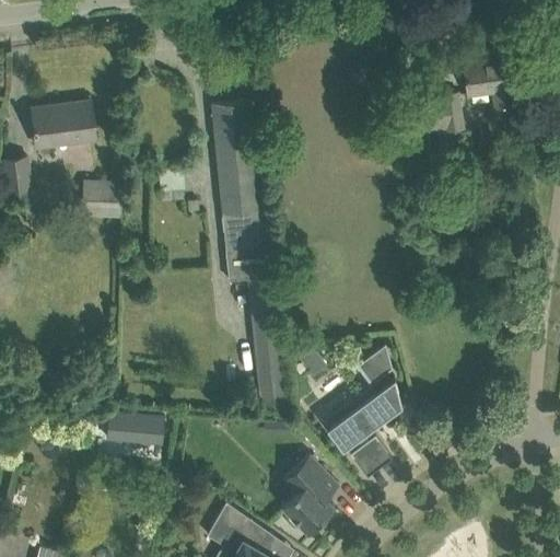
[(464,64),(467,85),(467,94),(493,91),(496,108),(511,106),(509,89),(511,89),(510,74),(506,53),(491,55),(491,59),(464,64)]
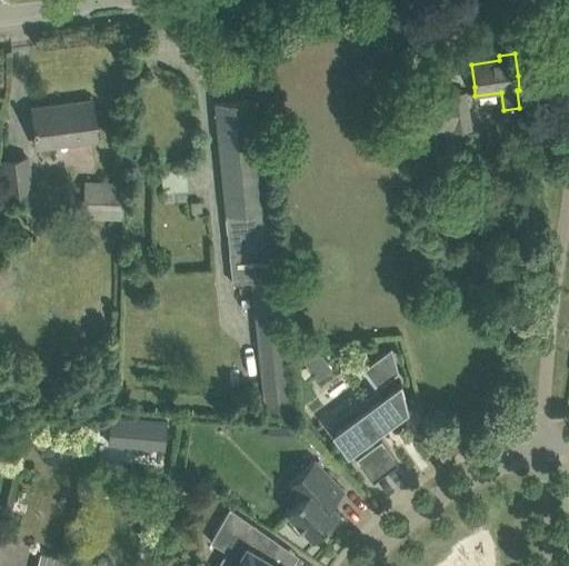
[(406,105),(409,138),(468,131),(463,98),(406,105)]
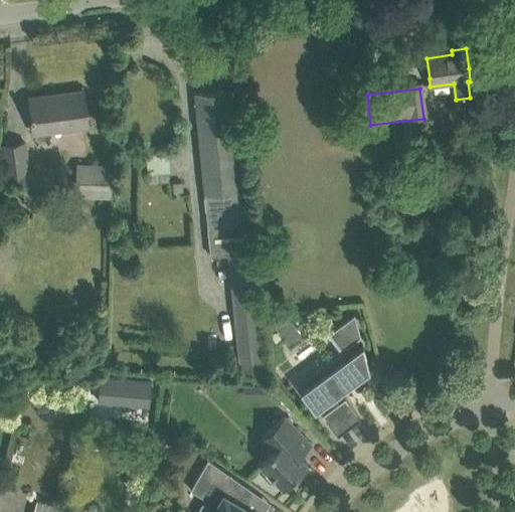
[(196,116),(207,229),(211,260),(227,258),(240,379),(263,377),(249,256),(253,254),(250,225),(243,226),(232,112),(230,92),(194,96),(196,116)]
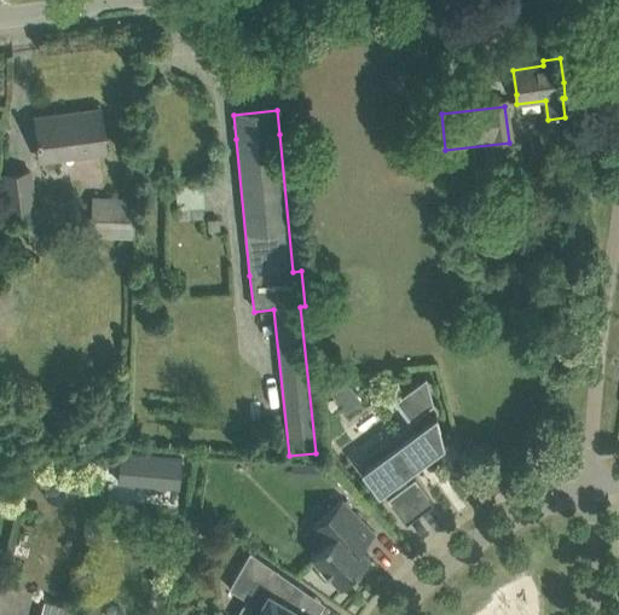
[(35,121),(39,145),(41,163),(106,154),(100,112),(35,121)]
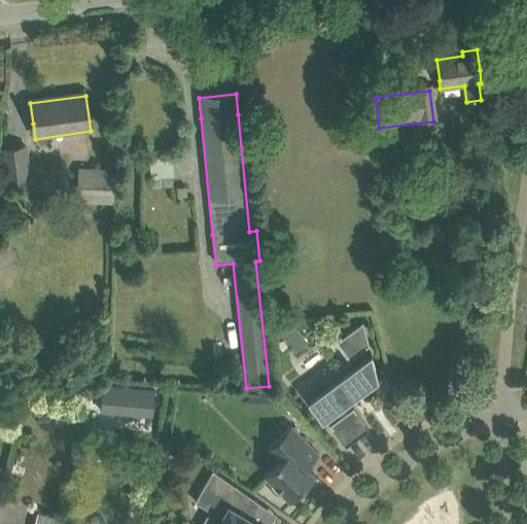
[(3,151),(6,184),(23,182),(25,208),(40,206),(37,179),(28,180),(25,149),(3,151)]
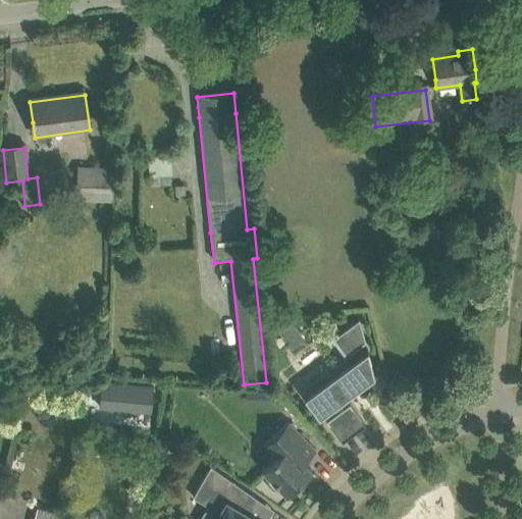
[(114,171),(77,170),(76,202),(113,203),(114,171)]
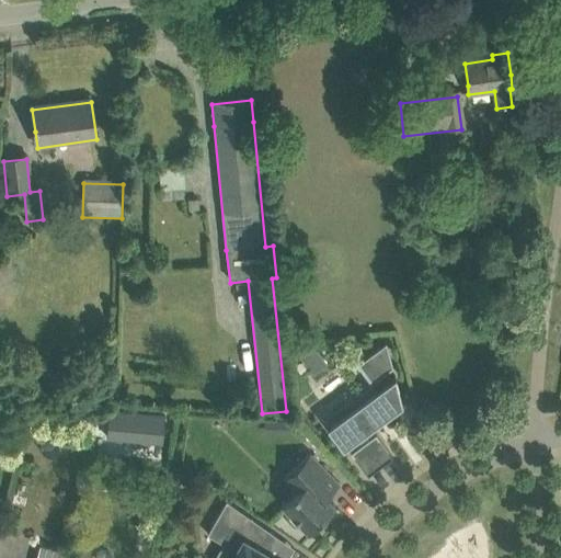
[(161,192),(161,203),(184,201),(183,190),(161,192)]
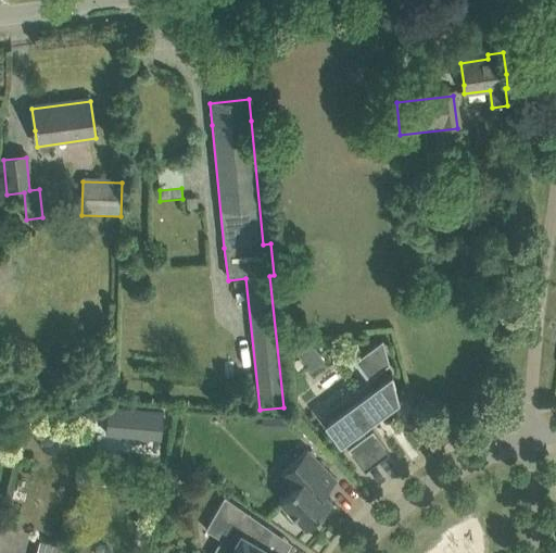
[(443,267),(442,254),(427,255),(428,268),(443,267)]
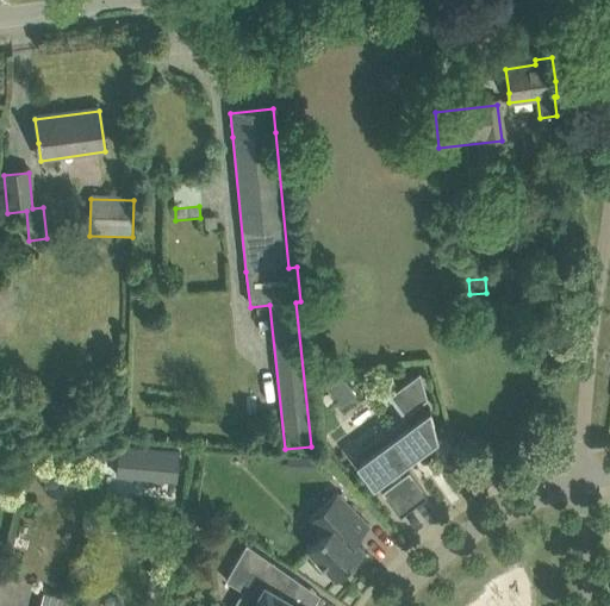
[(396,512),(400,518),(427,499),(422,493),(422,492),(409,474),(402,479),(397,472),(437,441),(430,411),(423,416),(417,408),(427,401),(419,374),(386,399),(402,420),(412,412),(417,419),(380,448),(375,441),(360,451),(366,458),(355,466),(373,489),(387,479),(392,486),(381,494),(394,512),(396,512)]
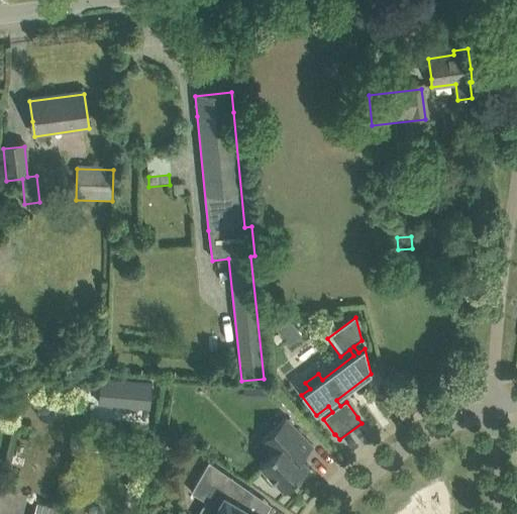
[(100,380),(98,405),(149,409),(151,384),(100,380)]
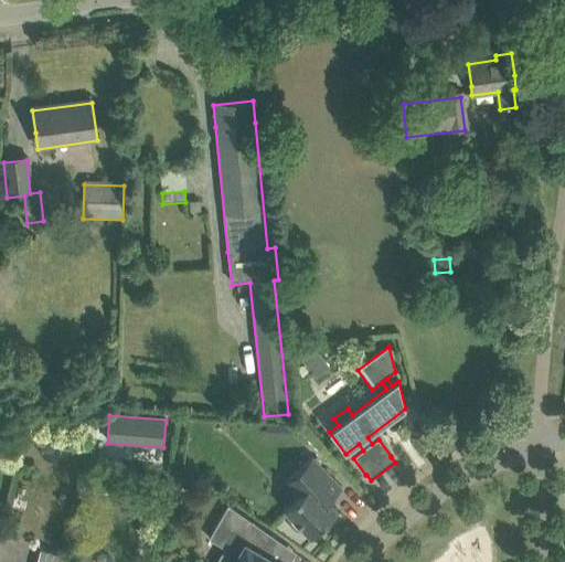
[(312,458),(285,485),(298,498),(285,511),(291,518),(291,523),(298,530),(304,530),(310,538),(338,512),(328,502),(341,489),(312,458)]
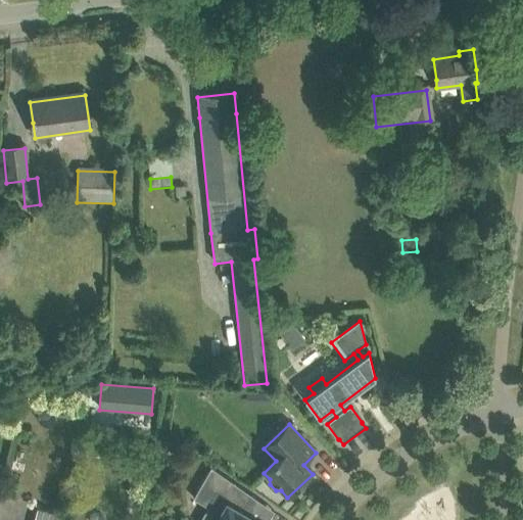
[(257,501),(240,489),(211,469),(193,500),(221,516),(219,519),(252,519),(248,517),(257,501)]
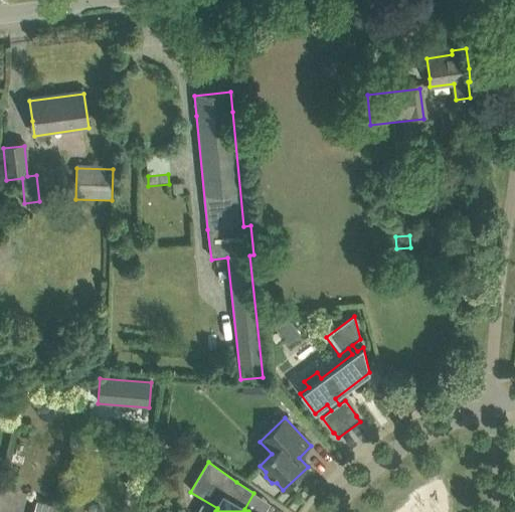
[(55,511),(56,506),(36,501),(33,511),(55,511)]
